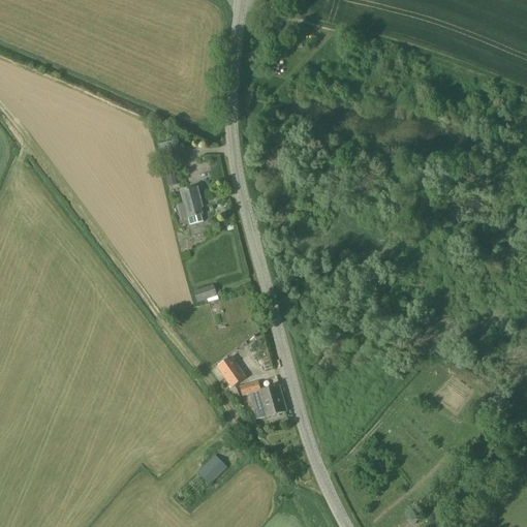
[(178,146),(177,137),(156,143),(158,151),(169,148),(173,158),(180,156),(177,146),(178,146)]
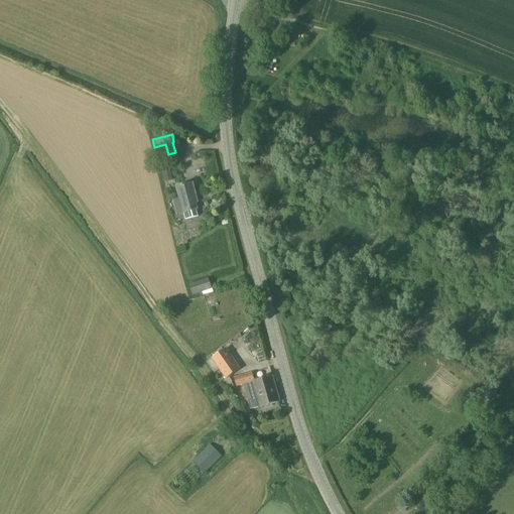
[(163,180),(171,178),(168,165),(160,167),(163,180)]
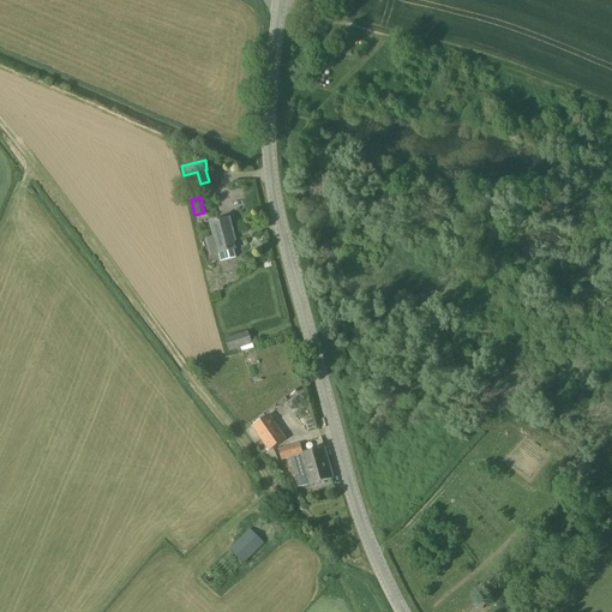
[(235,255),(233,247),(231,239),(233,239),(227,217),(209,222),(213,234),(204,237),(209,255),(217,252),(219,259),(235,255)]
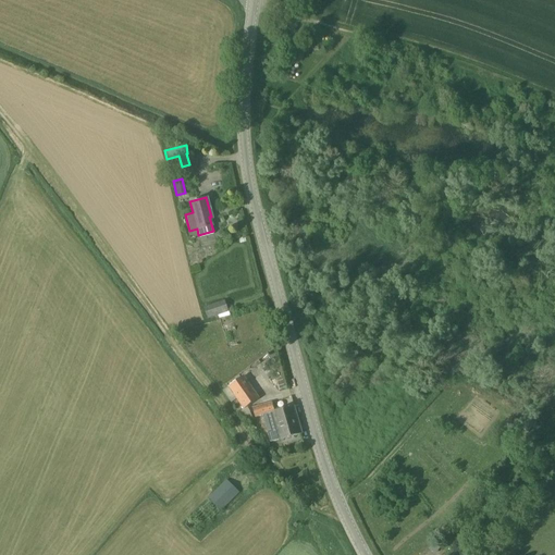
[(229,315),(227,310),(223,298),(202,306),(207,318),(217,313),(217,317),(219,317),(229,315)]
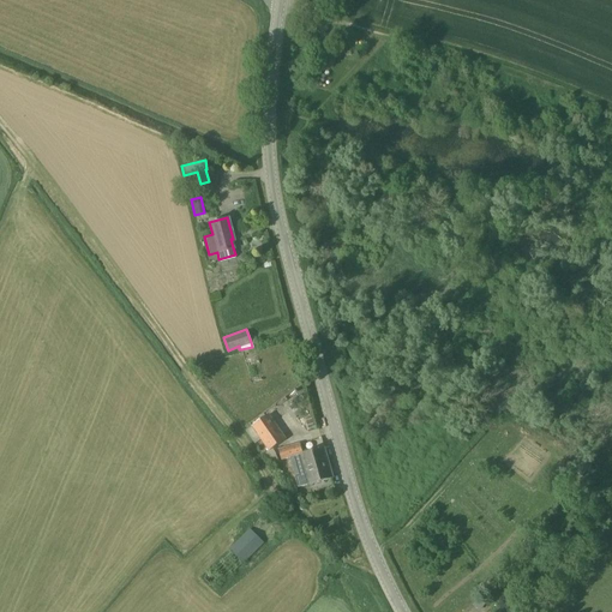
[(268,450),(270,448),(285,437),(268,413),(250,425),(268,450)]
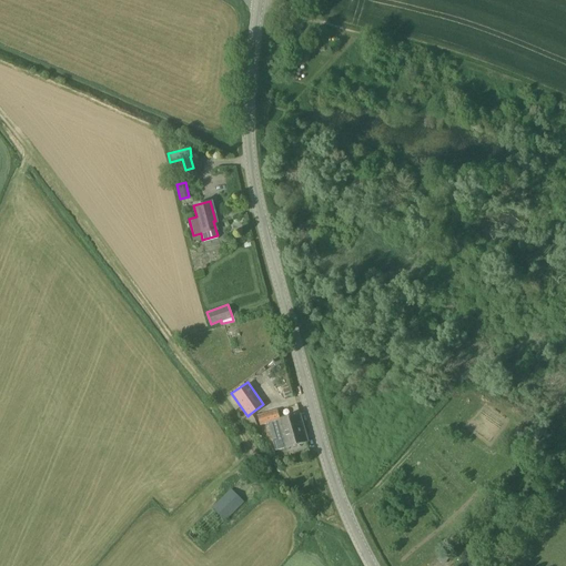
[(279,416),(276,408),(256,413),(259,422),(279,416)]
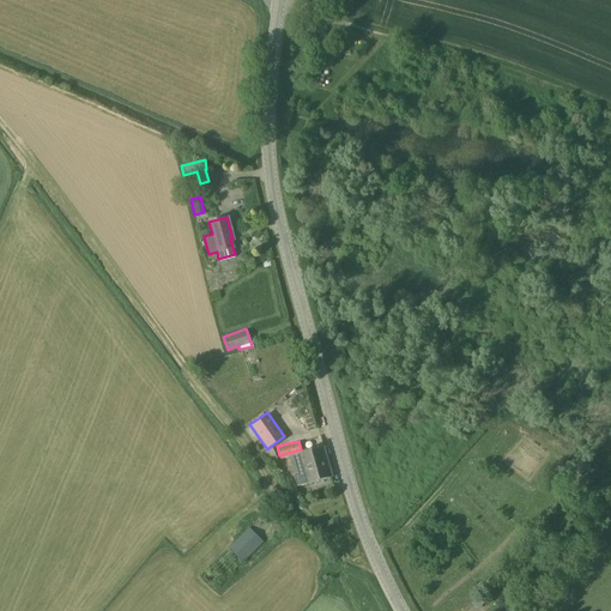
[(331,476),(322,445),(288,455),(292,471),(296,484),(308,482),(308,483),(331,476)]
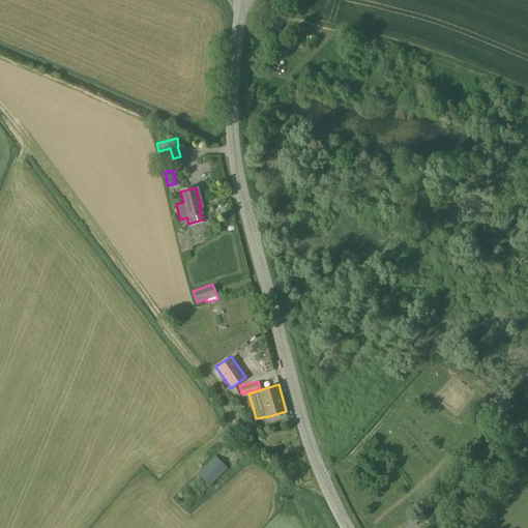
[(184,507),(208,485),(226,467),(214,455),(203,466),(196,472),(198,474),(174,497),(184,507)]
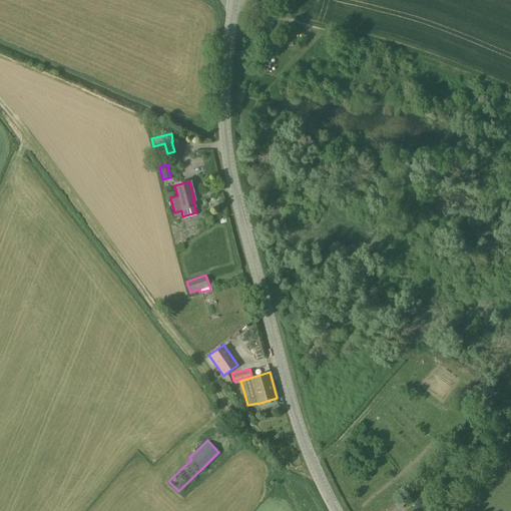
All buildings are outlined.
